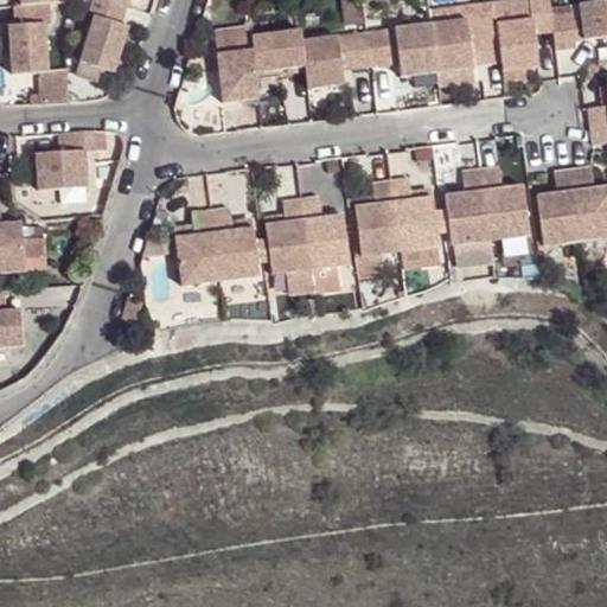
[(94,0),(94,1),(123,12),(127,0),(94,0)]
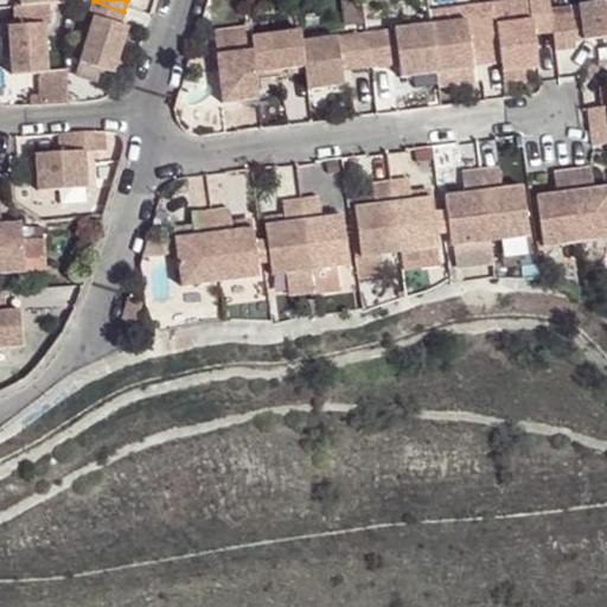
[(364,24),(359,0),(339,0),(344,26),(364,24)]
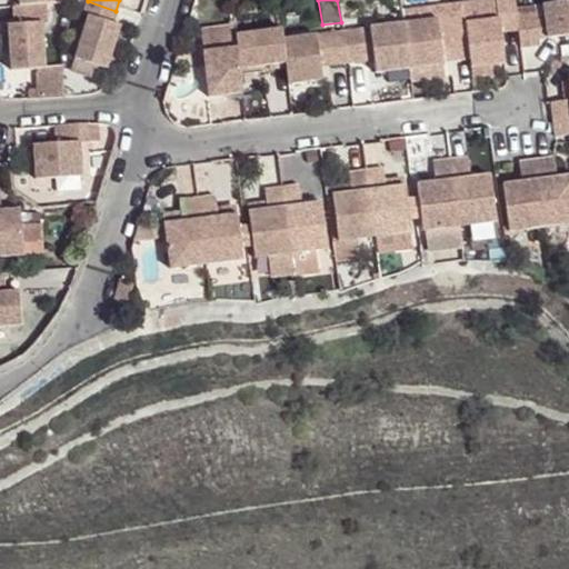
[(499,35),(499,28),(516,26),(513,17),(512,9),(511,0),(495,0),(497,13),(463,17),(467,43),(469,62),(502,59),(499,35)]
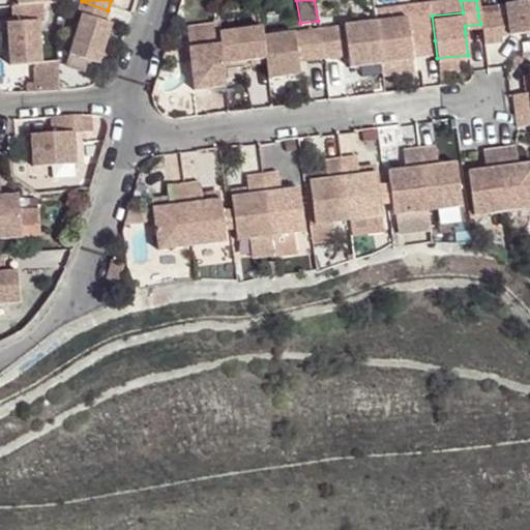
[(508,34),(529,31),(529,0),(520,2),(503,4),(505,11),(508,34)]
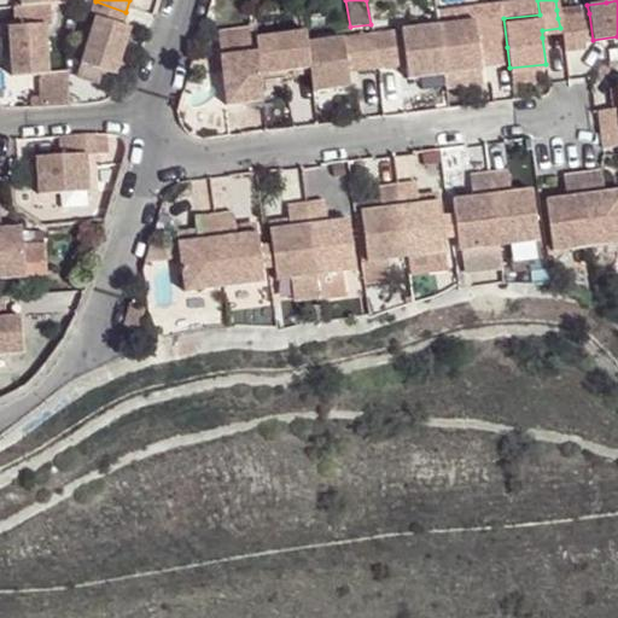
[(126,12),(95,1),(89,19),(95,21),(79,66),(112,80),(129,33),(120,29),(126,12)]
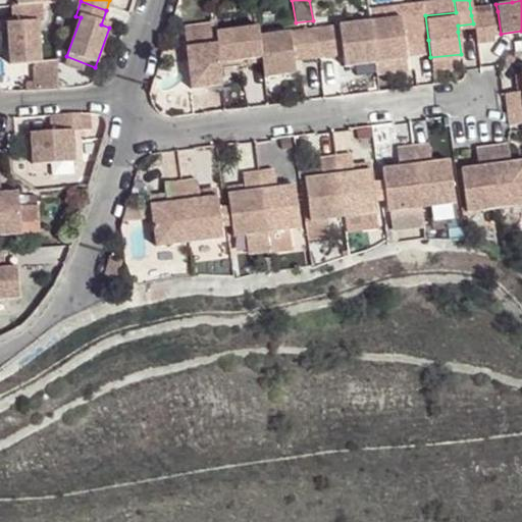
[(34,23),(41,23),(39,6),(14,8),(9,8),(9,22),(10,32),(3,32),(5,64),(28,63),(37,62),(34,23)]
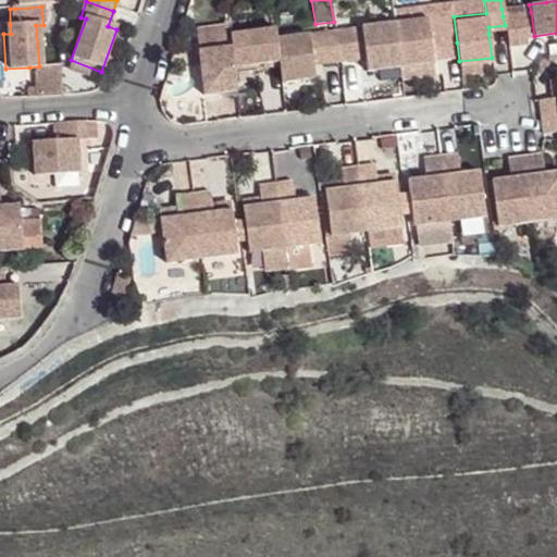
[(525,36),(534,36),(531,12),(522,13),(525,36)]
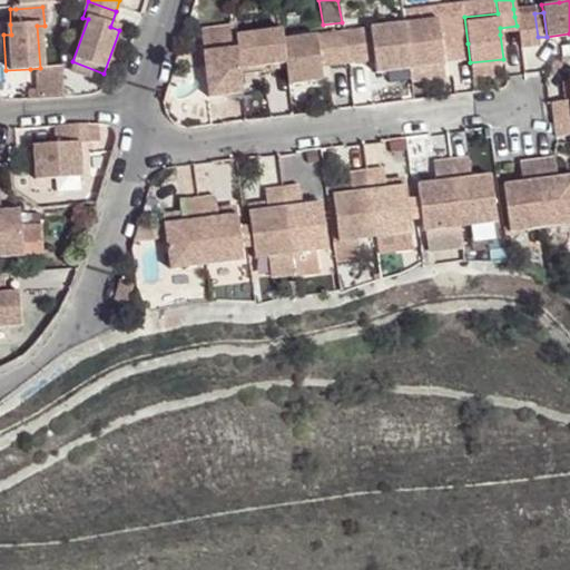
[(444,16),(448,46),(468,43),(464,17),(464,13),(444,16)]
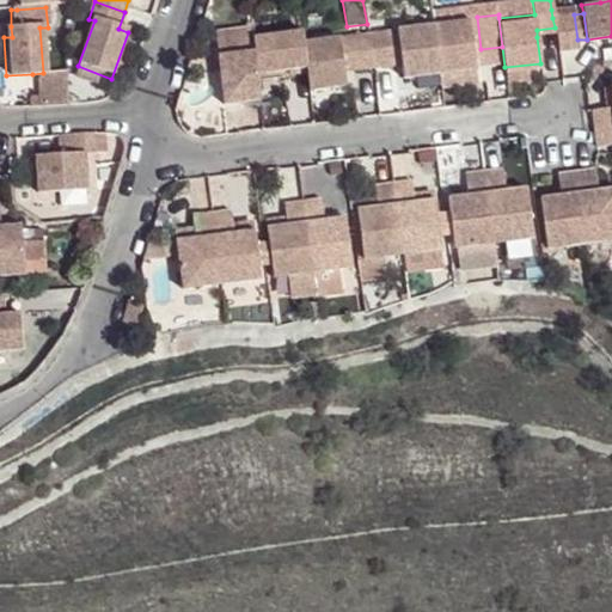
[(574,14),(552,18),(555,28),(555,35),(557,51),(577,49),(577,40),(574,14)]
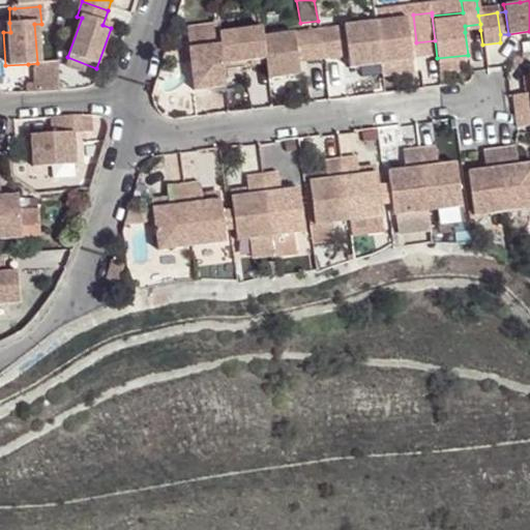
[(416,42),(413,15),(406,16),(408,43),(416,42)]
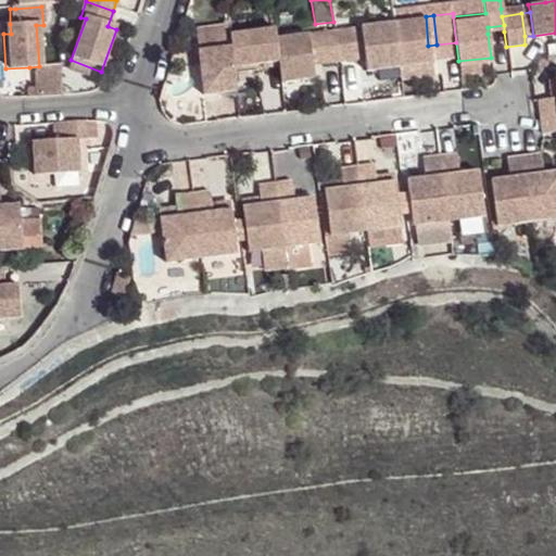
[(429,60),(428,46),(426,16),(392,21),(396,63),(418,61),(429,60)]
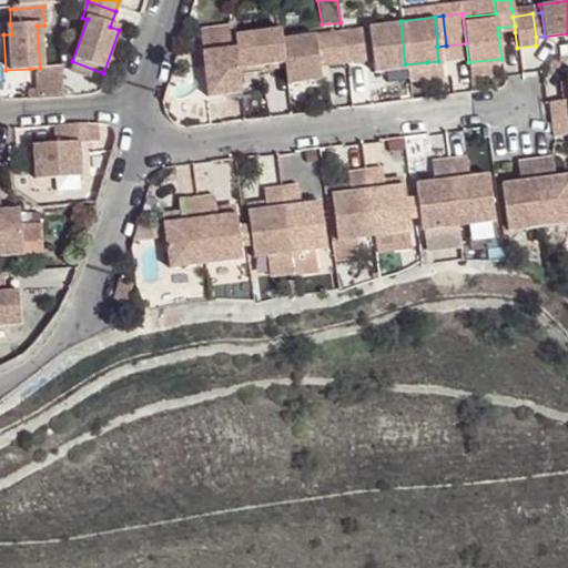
[(405,64),(401,21),(367,26),(372,56),(374,71),(406,68),(405,64)]
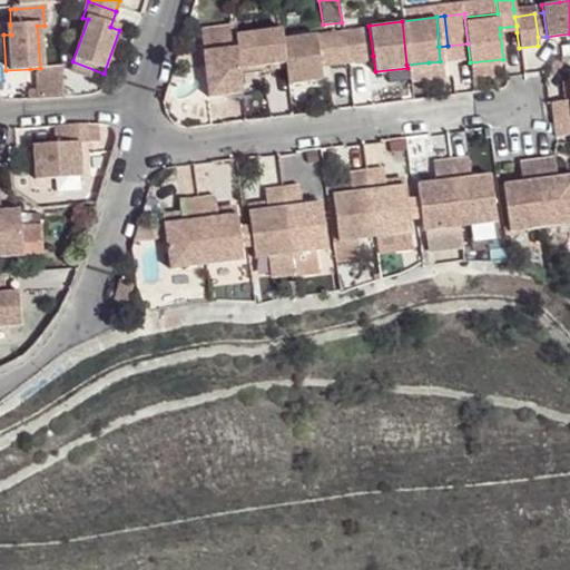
[(234,25),(198,29),(203,67),(208,67),(206,51),(236,46),(235,33),(234,25)]
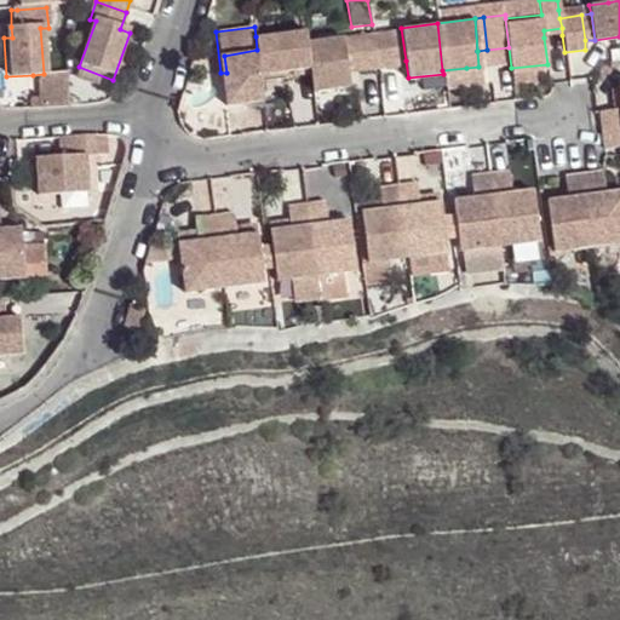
[(406,61),(401,28),(391,29),(396,63),(406,61)]
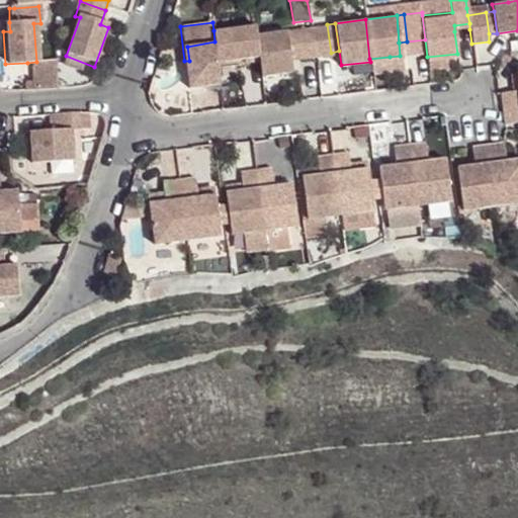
[(469,29),(469,23),(454,25),(454,31),(469,29)]
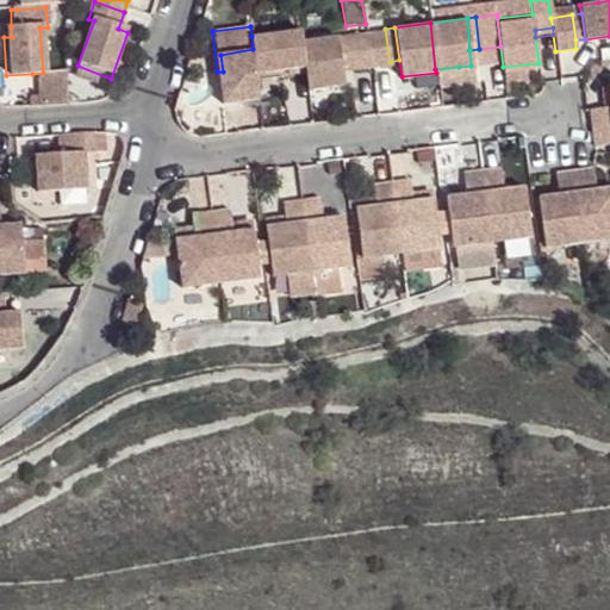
[(305,64),(302,39),(300,29),(251,36),(253,49),(255,67),(274,63),(275,68),(281,68),(305,64)]
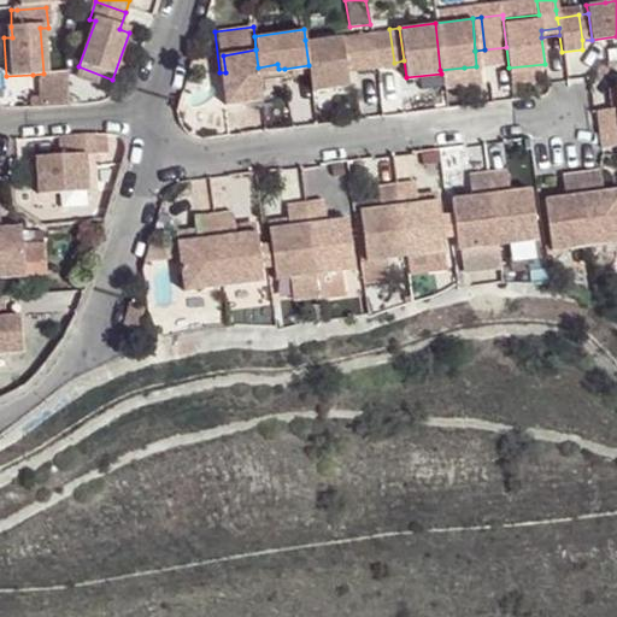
[(394,63),(389,29),(371,31),(371,33),(375,64),(394,63)]
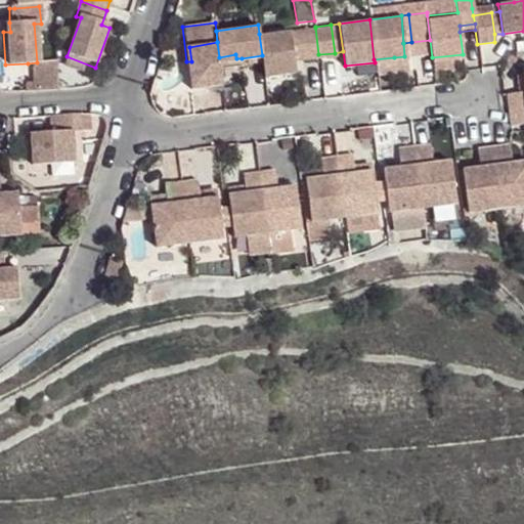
[(318,54),(315,28),(299,30),(303,58),(318,56),(318,54)]
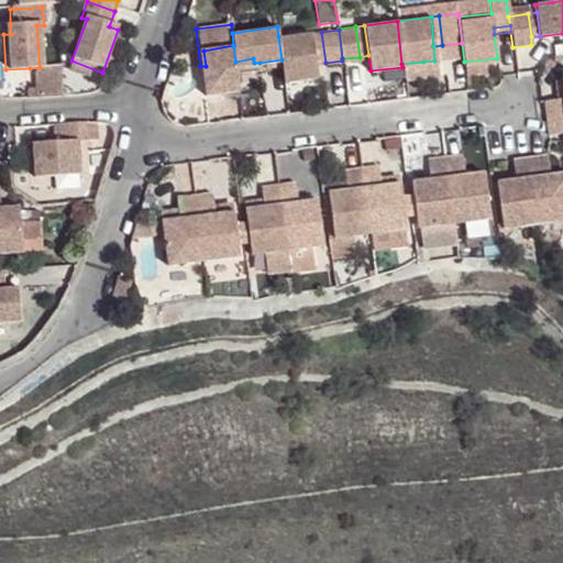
[(326,63),(321,32),(313,33),(317,63),(326,63)]
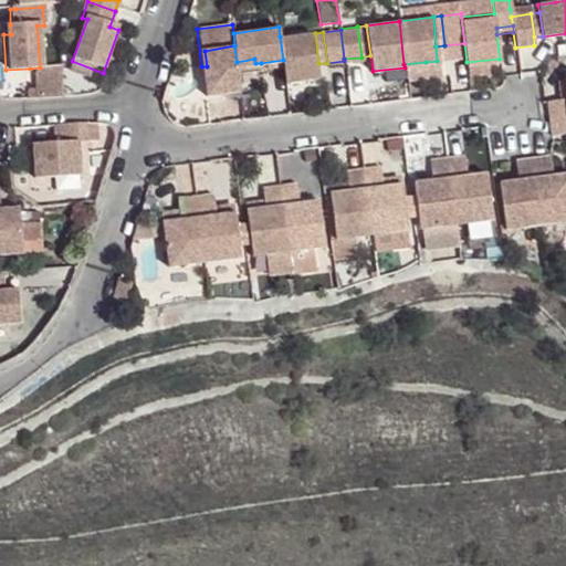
[(318,63),(315,33),(280,37),(283,60),(286,83),(308,80),(321,79),(318,63)]
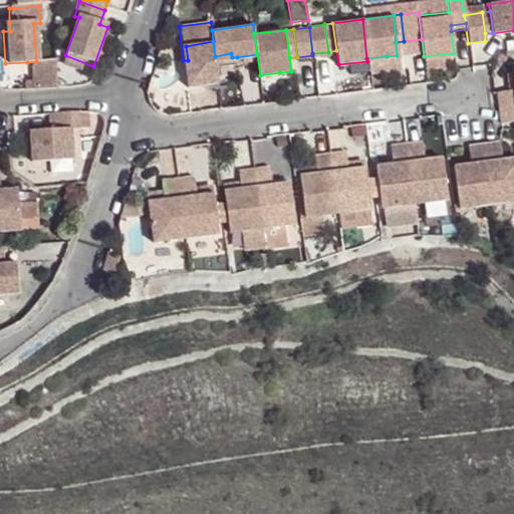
[(215,56),(213,41),(186,46),(188,60),(183,60),(187,87),(219,82),(217,65),(216,60),(215,56)]
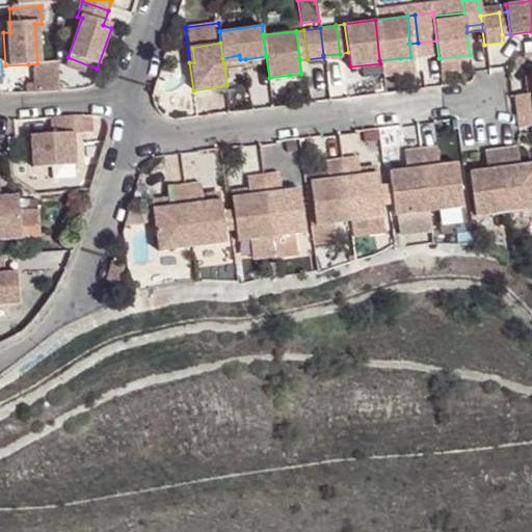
[(381,74),(401,71),(400,58),(379,60),(380,63),(381,74)]
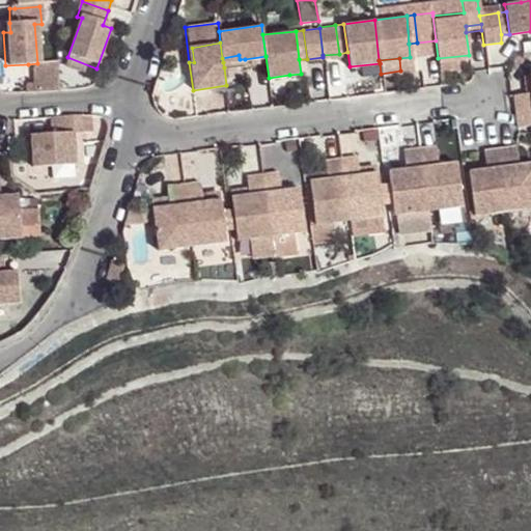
[(519,74),(526,62),(520,58),(512,68),(519,74)]
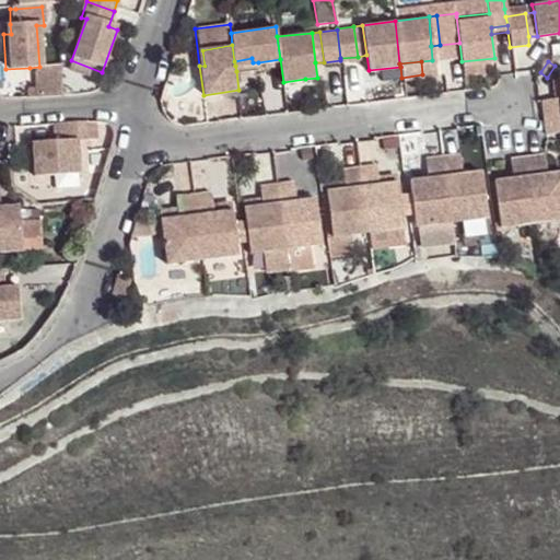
[(236,71),(259,68),(258,62),(253,62),(235,66),(236,71)]
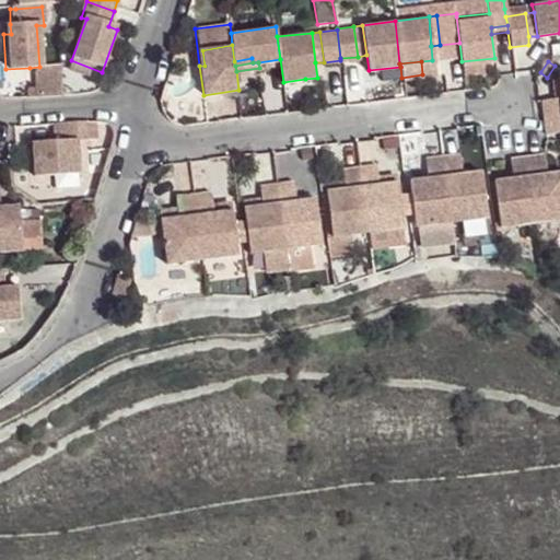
[(39,67),(30,68),(31,100),(58,98),(56,67),(39,67)]
